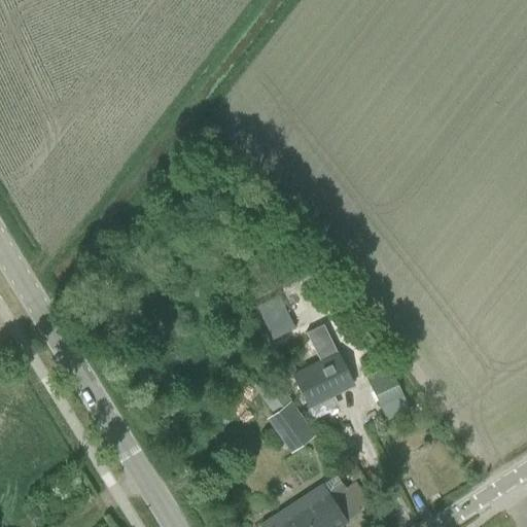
[(292,377),(308,406),(351,384),(329,341),(311,350),(318,363),(292,377)]
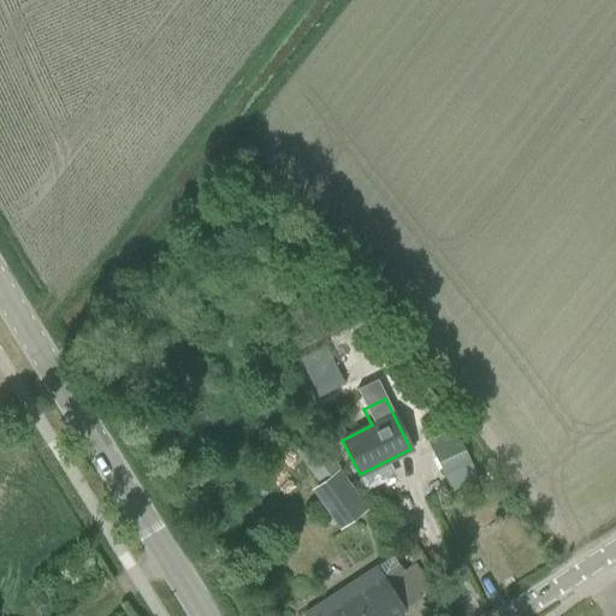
[(456,436),(431,449),(443,475),(450,491),(478,478),(457,436),(456,436)]
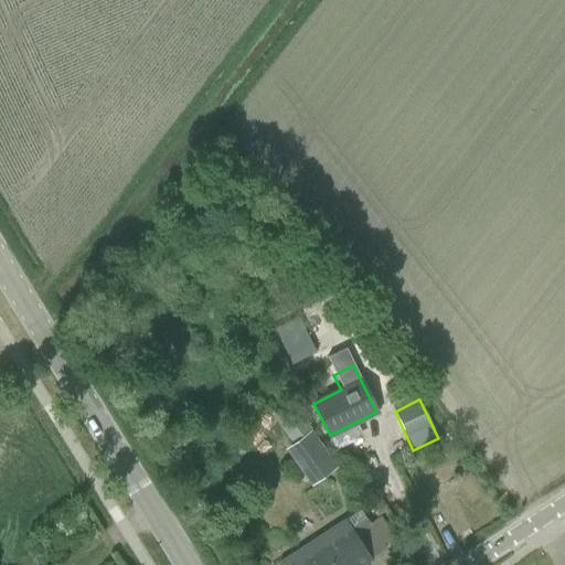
[(337,466),(310,430),(284,449),(310,486),(337,466)]
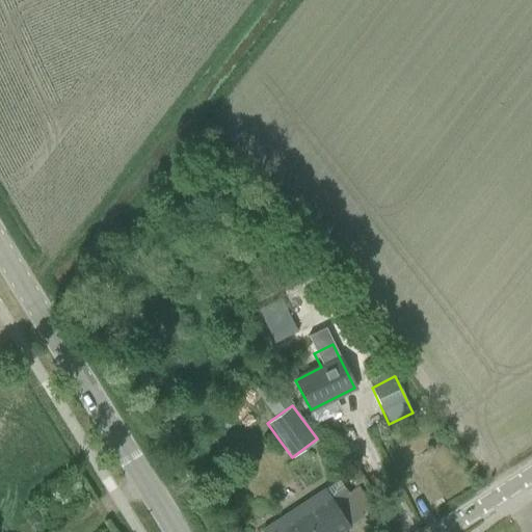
[(358,471),(348,478),(353,486),(364,479),(358,471)]
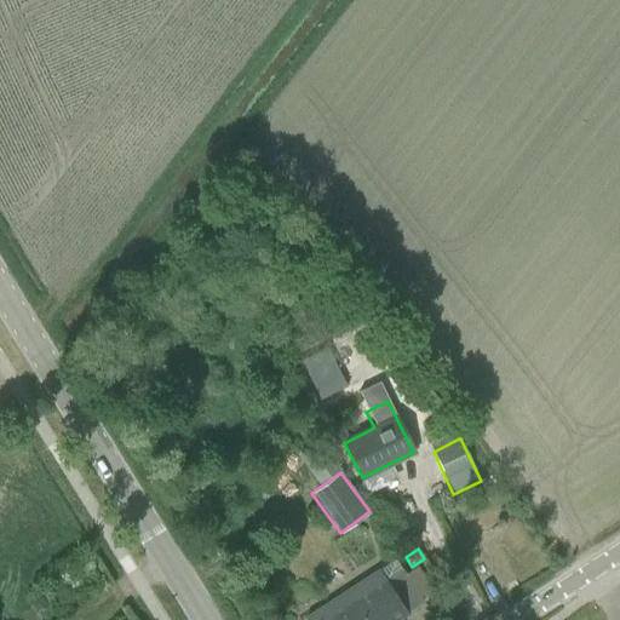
[(395,619),(406,613),(423,602),(419,598),(405,575),(402,572),(385,581),(378,570),(305,618),(306,619),(395,619)]
